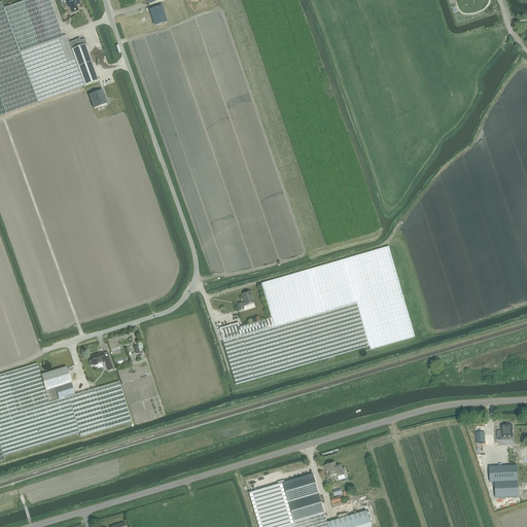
[(64,36),(49,0),(30,0),(4,9),(20,53),(64,36)]
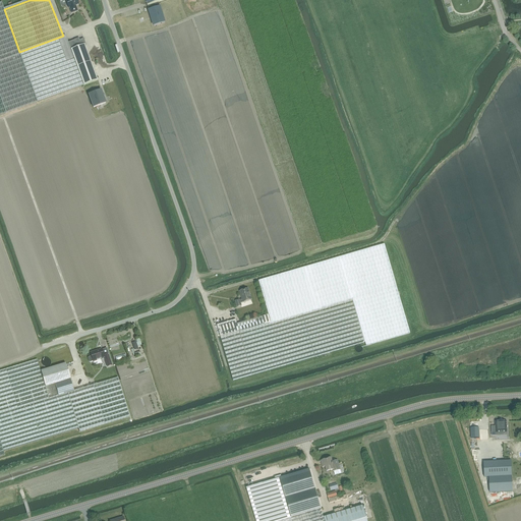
[(67,0),(66,1),(68,8),(69,7),(71,13),(77,10),(76,7),(75,7),(75,5),(78,4),(76,0),(67,0)]
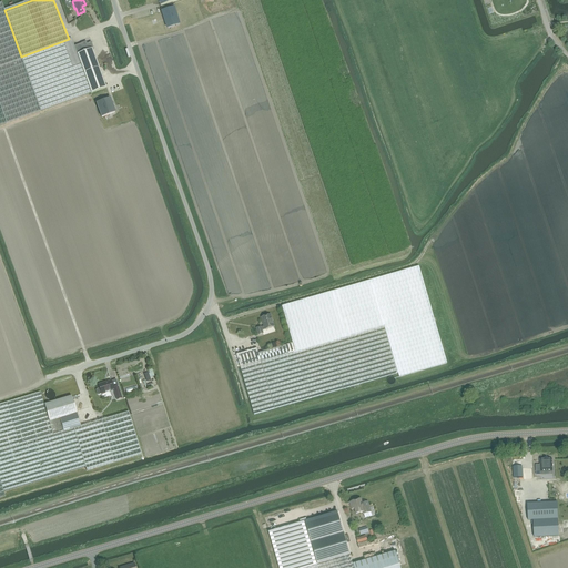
[(4,10),(2,2),(0,3),(0,125),(40,111),(21,57),(4,10)]
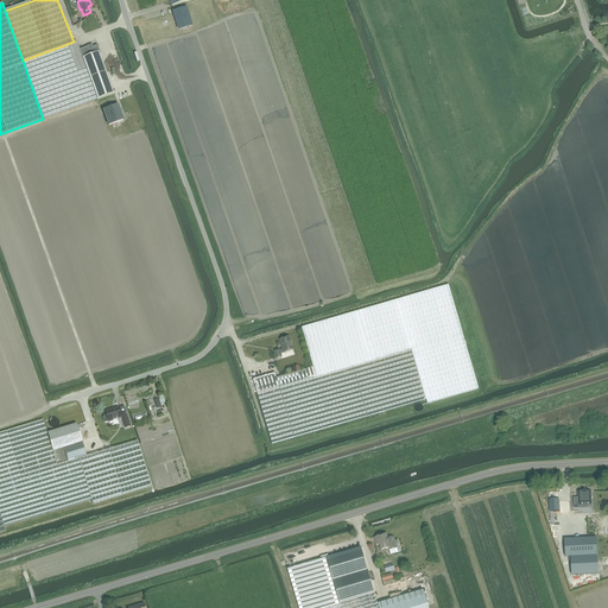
[(187,7),(175,12),(181,30),(192,26),(187,7)]
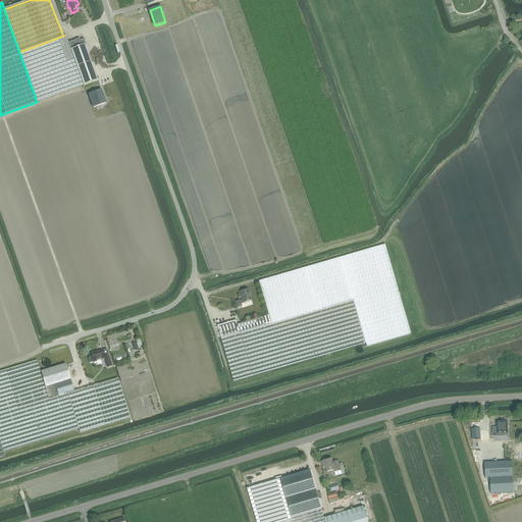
[(63,36),(19,52),(37,102),(84,86),(68,42),(65,35),(63,36)]
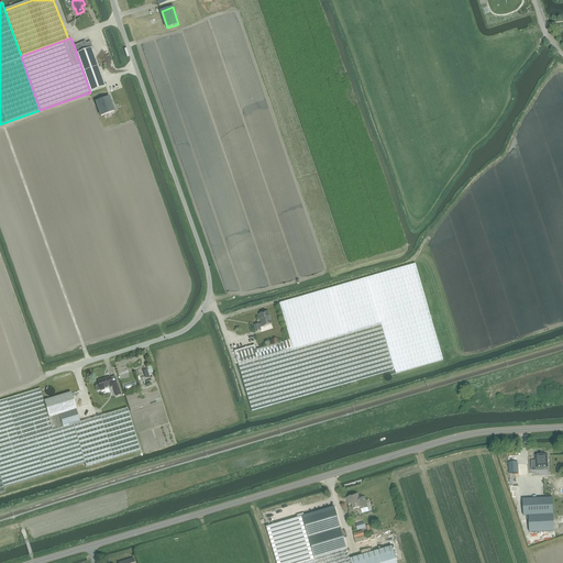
[(90,92),(106,87),(91,48),(92,47),(90,42),(84,44),(84,42),(74,45),(90,92)]
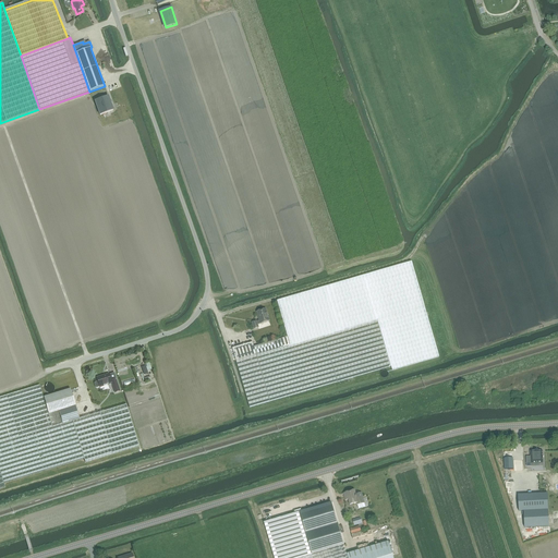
[(100,116),(112,110),(108,97),(95,101),(100,116)]
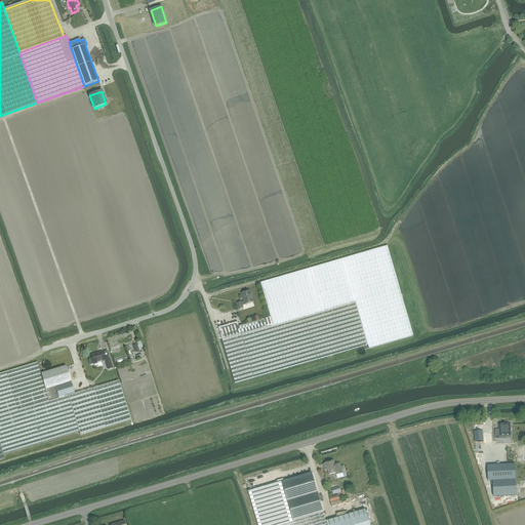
[(388,246),(260,283),(271,317),(273,325),(323,311),(355,301),(400,288),(388,246)]
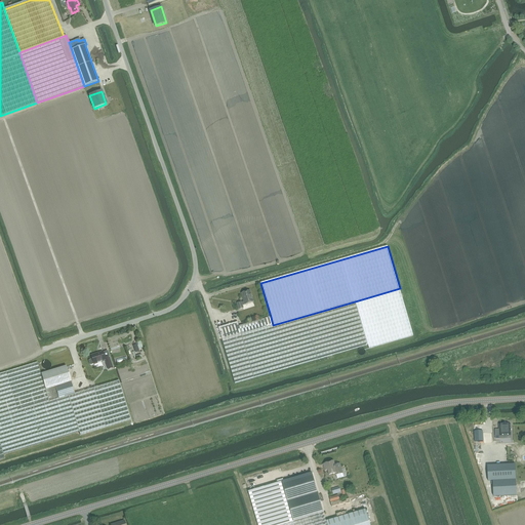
[(400,288),(355,301),(368,345),(369,349),(413,336),(400,288)]
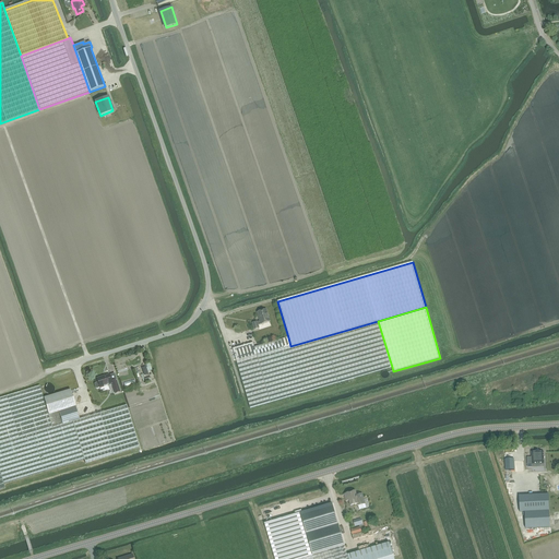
[(253,323),(256,330),(259,328),(259,325),(271,322),(266,310),(258,312),(260,321),(258,322),(253,323)]
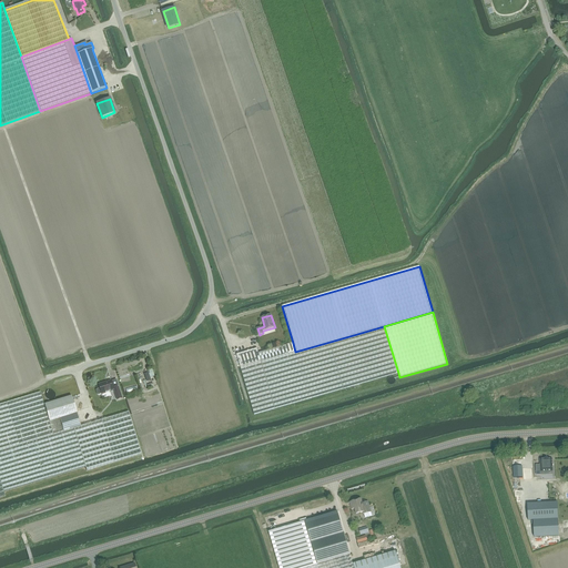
[(286,345),(256,353),(274,409),(395,374),(398,373),(384,326),(350,336),(295,352),(293,343),(286,345)]
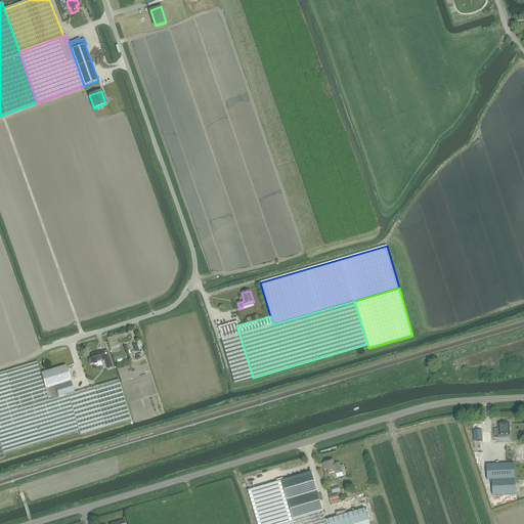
[(235,322),(217,328),(234,383),(253,378),(236,325),(235,322)]
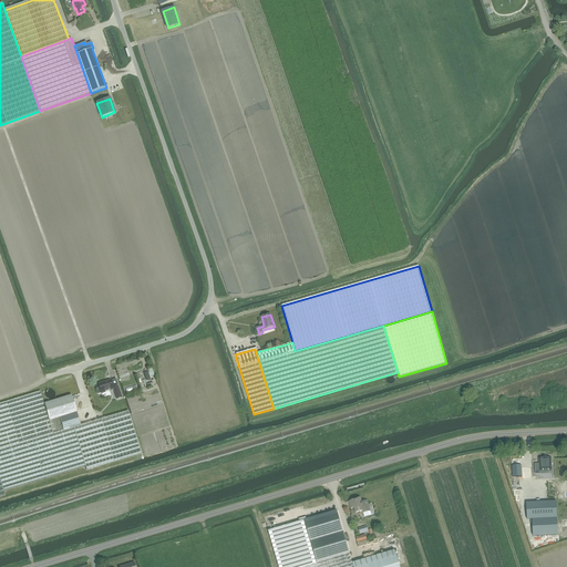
[(144,373),(146,381),(151,380),(150,377),(154,375),(152,369),(148,370),(150,372),(147,373),(147,372),(144,373)]
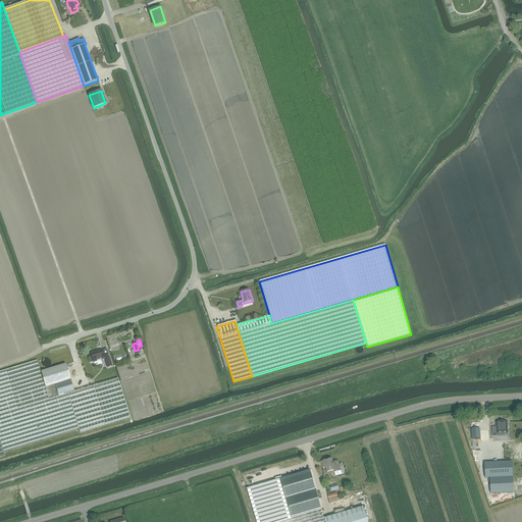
[(88,359),(89,363),(90,363),(93,362),(93,363),(104,359),(105,363),(110,361),(108,355),(104,356),(102,351),(97,352),(90,354),(91,357),(89,358),(88,359)]
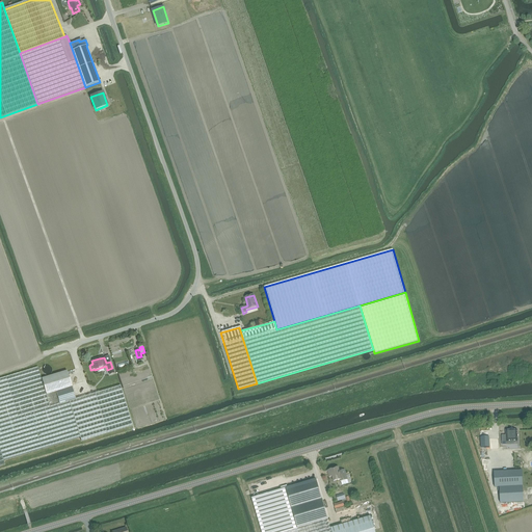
[(52,372),(52,371),(52,369),(51,368),(50,367),(48,366),(47,366),(45,367),(44,368),(44,369),(43,371),(44,372),(44,373),(45,374),(47,375),(48,375),(50,374),(51,373),(52,372)]
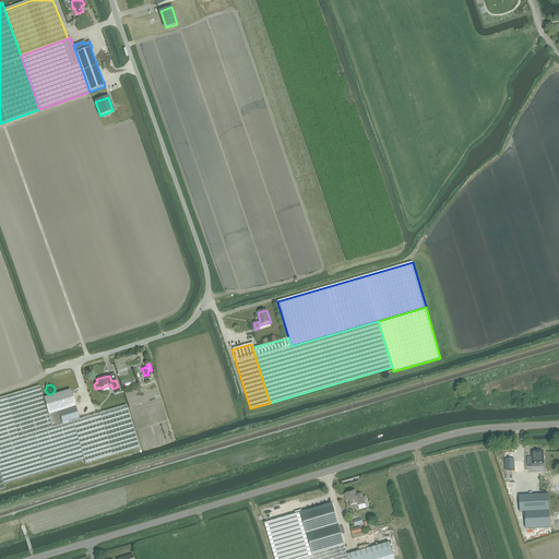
[(44,399),(39,385),(0,397),(0,489),(6,488),(3,484),(84,460),(85,464),(139,448),(126,405),(79,419),(62,424),(59,412),(48,415),(44,399)]
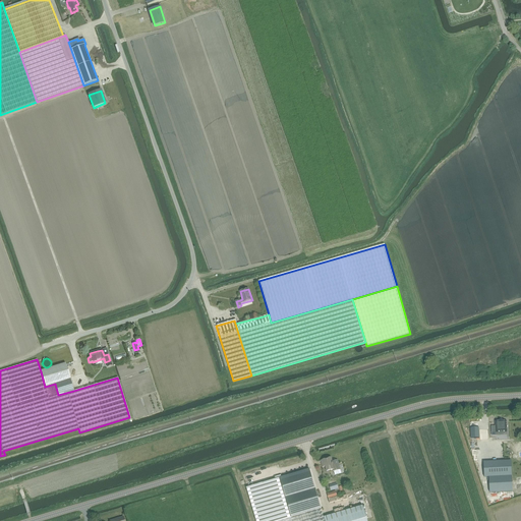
[(65,363),(41,371),(45,387),(55,384),(58,395),(73,391),(65,363)]
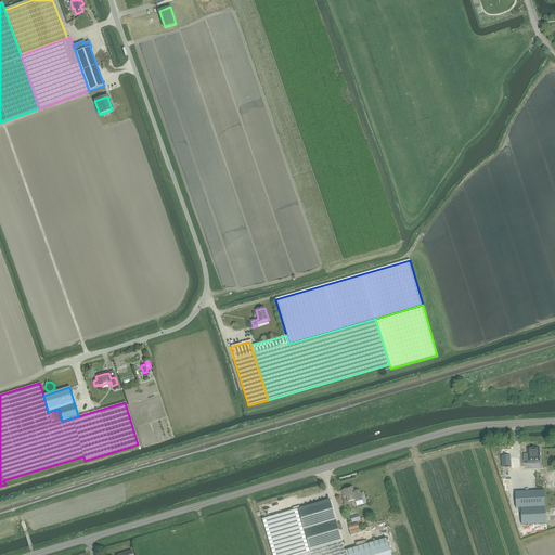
[(528,454),(524,454),(524,464),(529,464),(529,461),(540,461),(540,449),(536,449),(532,449),(528,449),(528,454)]
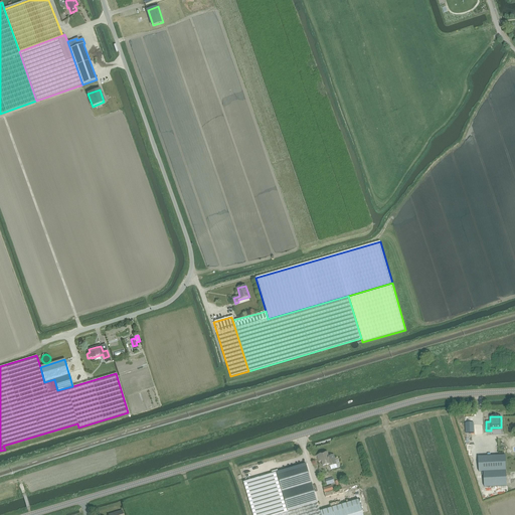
[(474,433),(474,422),(465,423),(466,434),(474,433)]
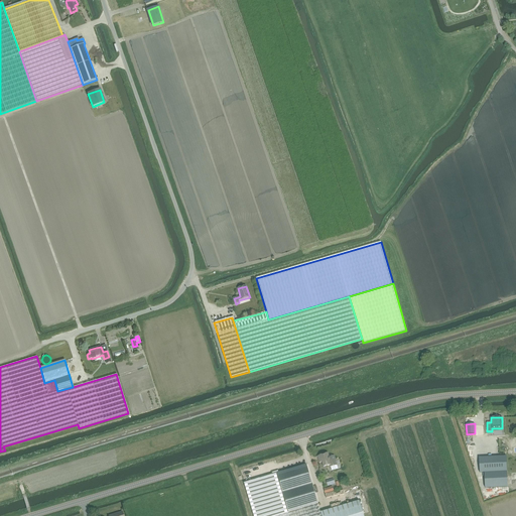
[(484,435),(483,425),(475,425),(475,435),(484,435)]
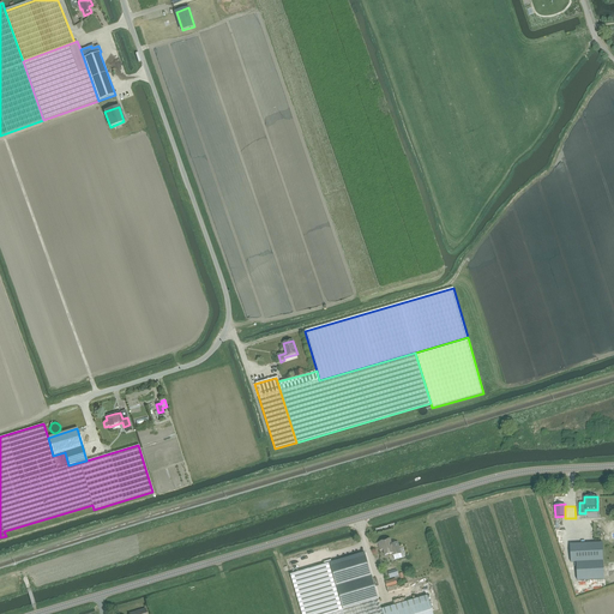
[(390,540),(378,543),(380,551),(383,549),(385,557),(393,554),(393,555),(402,554),(398,542),(392,545),(390,540)]
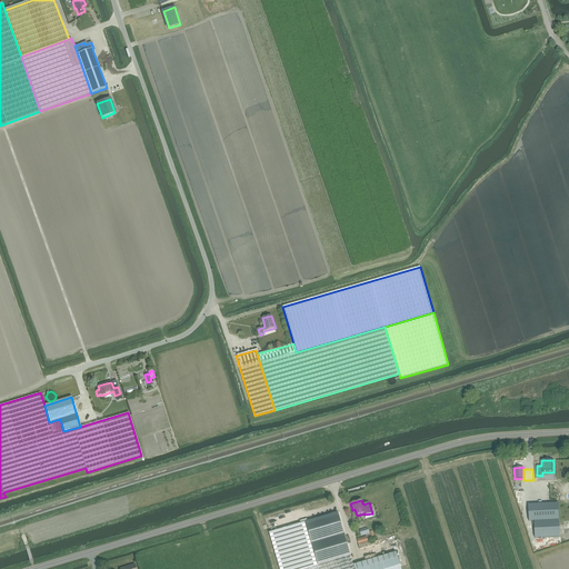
[(558,503),(528,505),(529,521),(533,521),(535,538),(560,537),(558,503)]
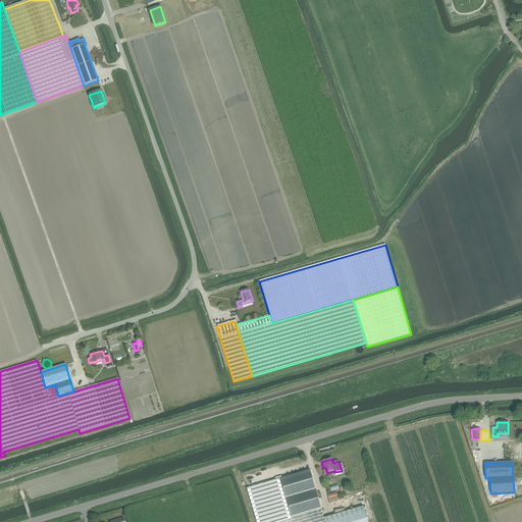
[(310,470),(280,479),(293,519),(321,510),(310,470)]
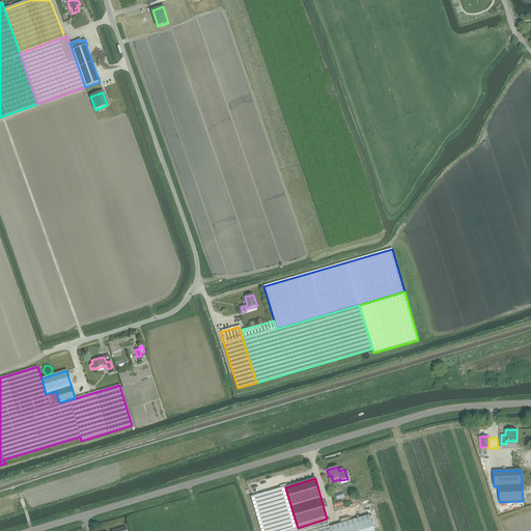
[(285,487),(251,498),(260,530),(285,530),(298,528),(285,487)]
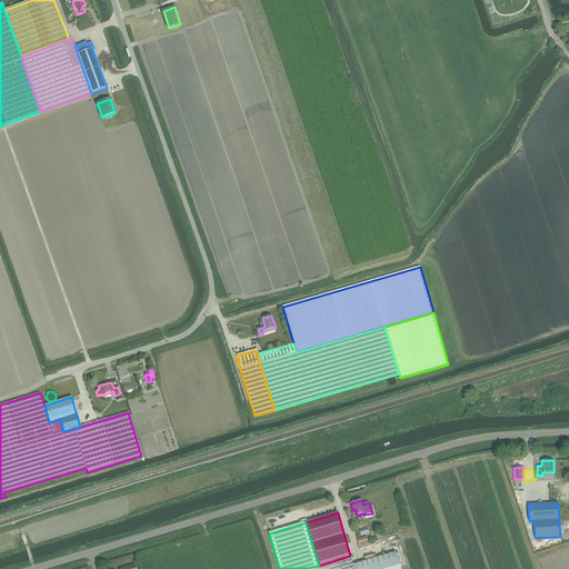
[(353,566),(355,568),(400,568),(397,552),(353,566)]
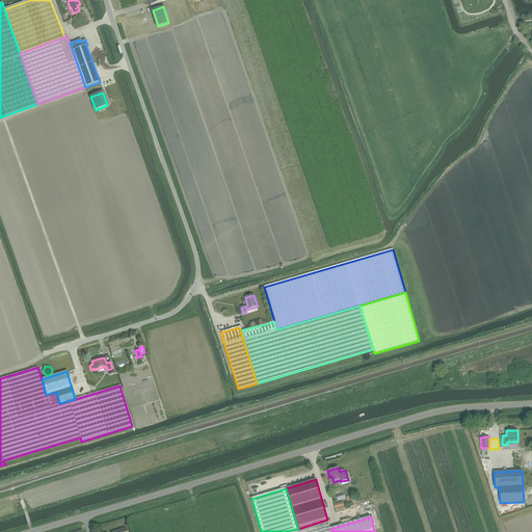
[(327,531),(324,522),(291,531),(327,531)]
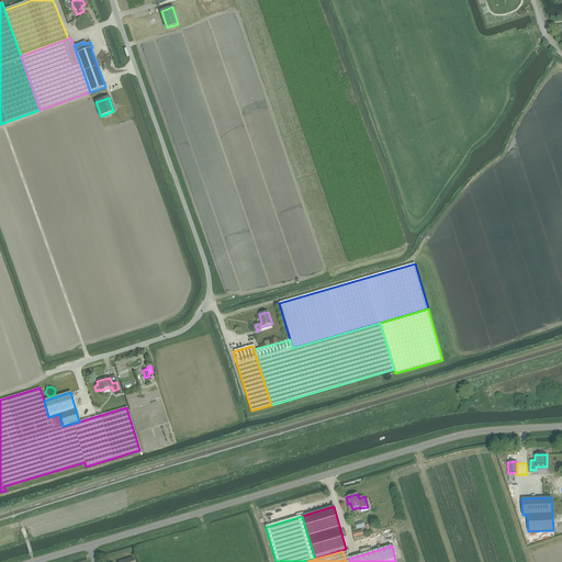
All buildings are outlined.
